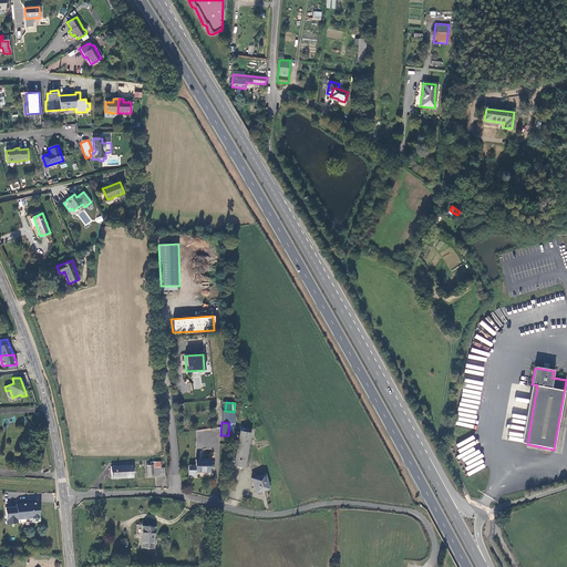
[(245,467),(250,433),(240,432),(239,435),(234,465),(245,467)]
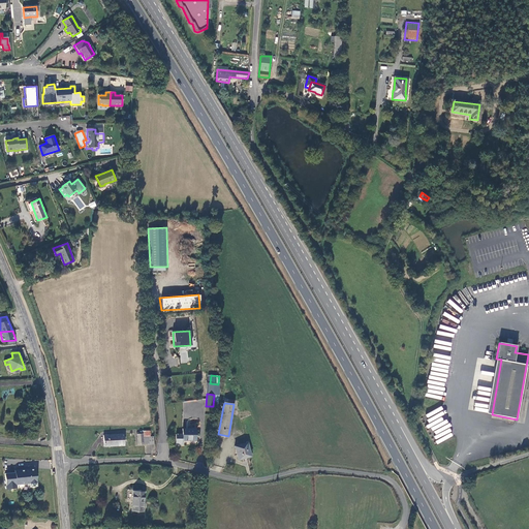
[(195,441),(195,429),(183,429),(183,435),(177,435),(177,444),(183,444),(183,441),(195,441)]
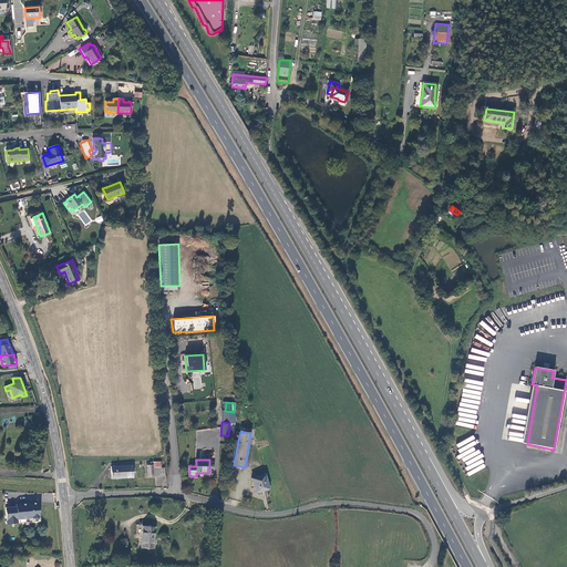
[(133,476),(133,466),(111,466),(112,477),(133,476)]
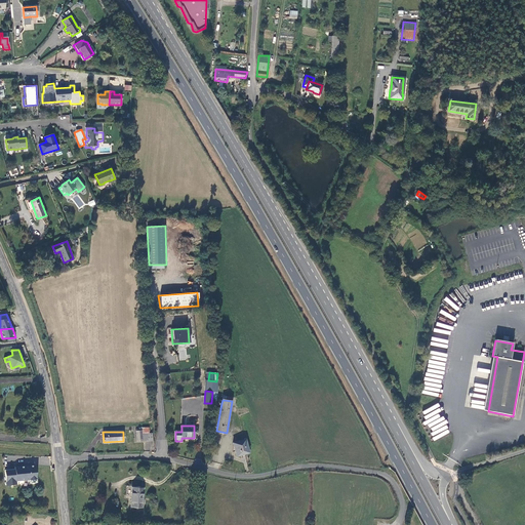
[(150,433),(144,433),(144,441),(148,441),(153,441),(153,433),(150,433)]
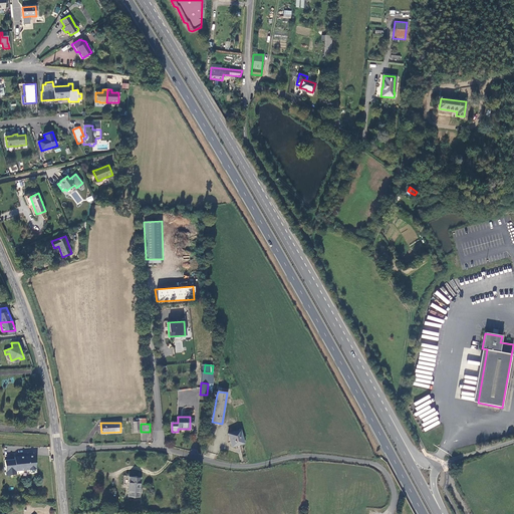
[(232,446),(244,443),(241,430),(228,434),(232,446)]
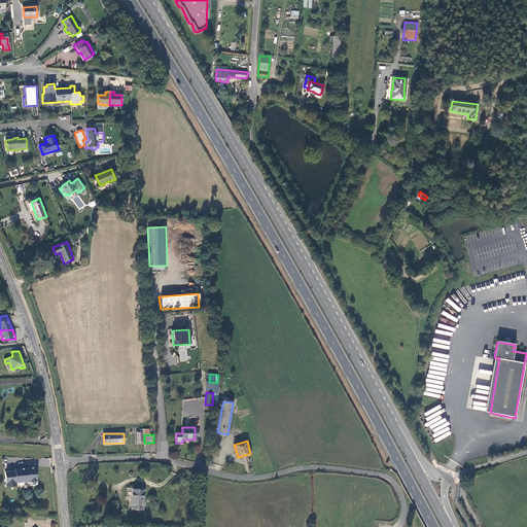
[(5,471),(7,487),(18,486),(16,482),(30,481),(30,485),(38,484),(36,466),(29,467),(29,468),(26,468),(26,467),(15,468),(15,470),(5,471)]
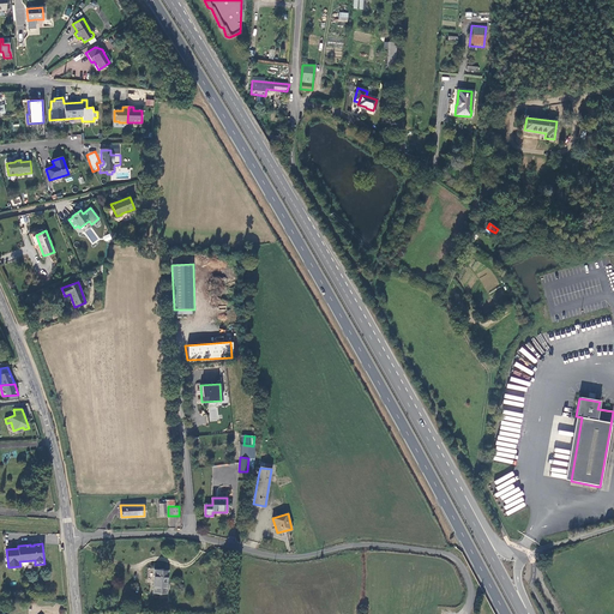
[(167,593),(168,570),(154,569),(154,591),(167,593)]
